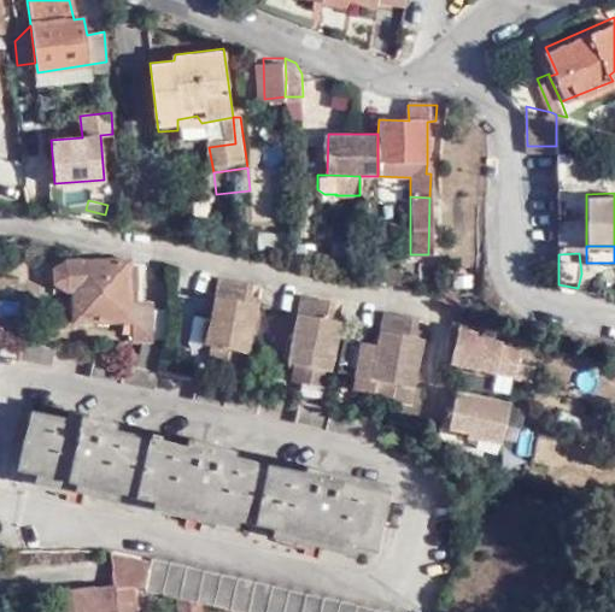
[(134,321),(138,340),(148,339),(157,339),(157,335),(154,305),(154,298),(136,298),(134,257),(69,260),(60,268),(59,274),(59,280),(62,287),(68,292),(77,292),(78,322),(134,321)]
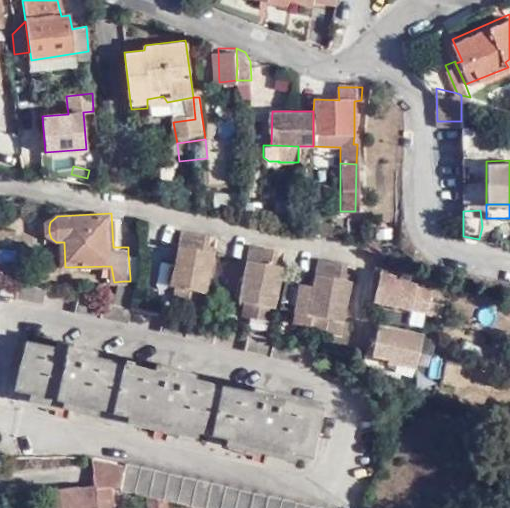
[(211,234),(185,229),(173,282),(176,283),(173,298),(205,305),(218,244),(209,242),(211,234)]
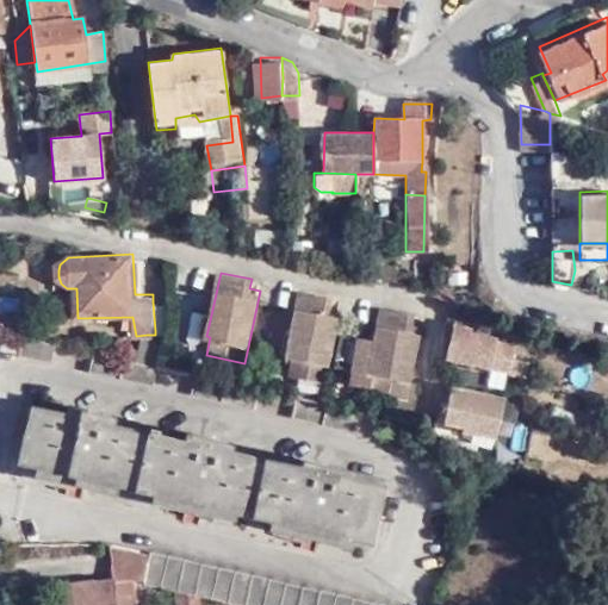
[(335,297),(302,289),(287,351),(293,354),(290,373),(329,380),(341,309),(333,306),(335,297)]
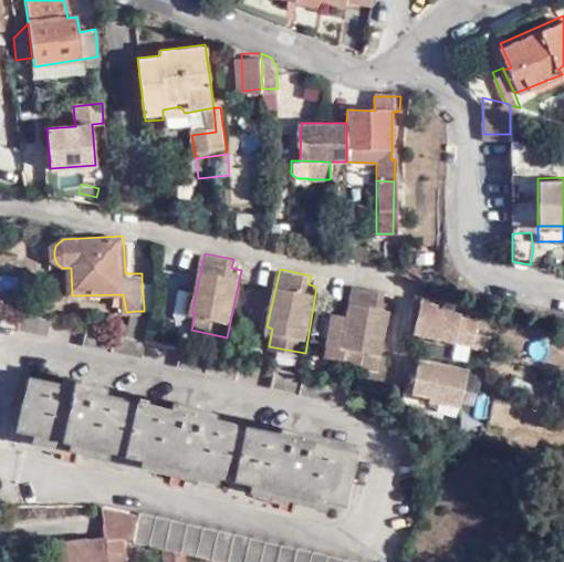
[(142,280),(144,308),(159,308),(158,280),(142,280)]
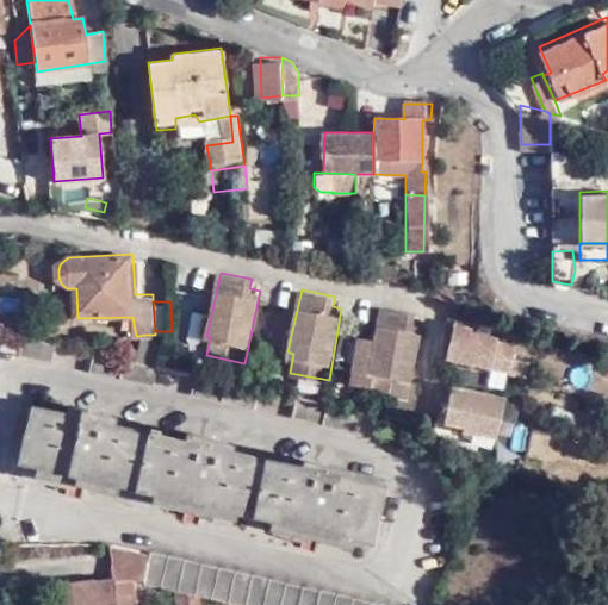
[(415,313),(382,307),(376,340),(343,334),(337,367),(354,369),(352,384),(374,387),(373,391),(392,394),(390,410),(414,413),(420,381),(411,380),(420,332),(411,331),(415,313)]
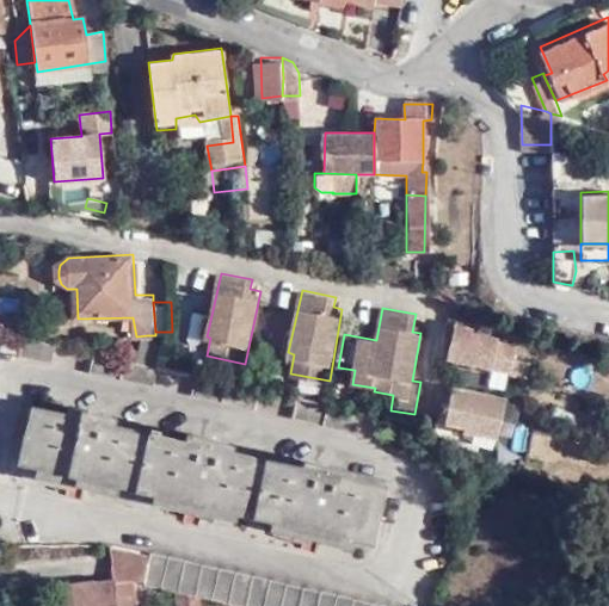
[(448,357),(510,369),(515,341),(497,338),(497,334),(473,329),(474,326),(454,322),(448,357)]
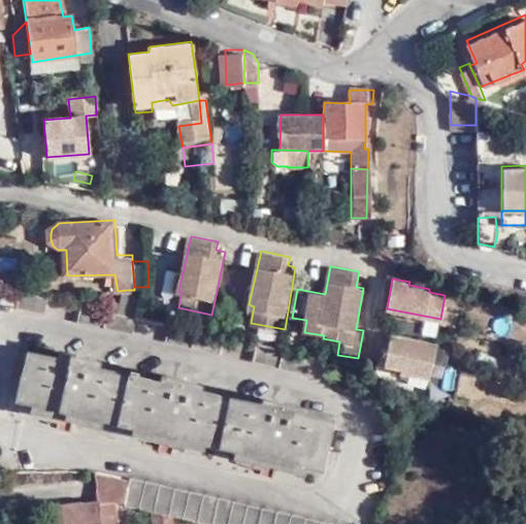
[(38,313),(43,296),(20,290),(15,307),(38,313)]
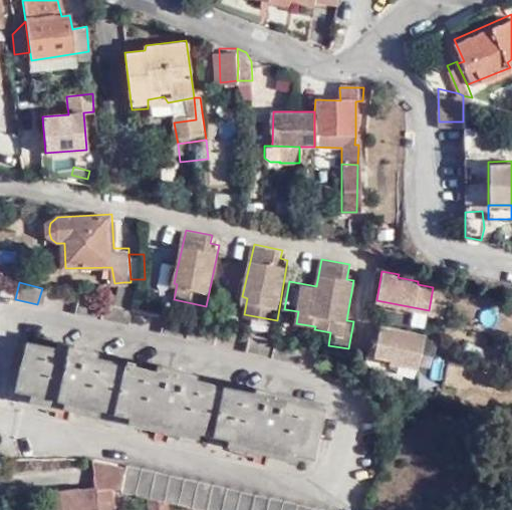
[(136,308),(143,288),(123,283),(120,294),(117,303),(131,307),(136,308)]
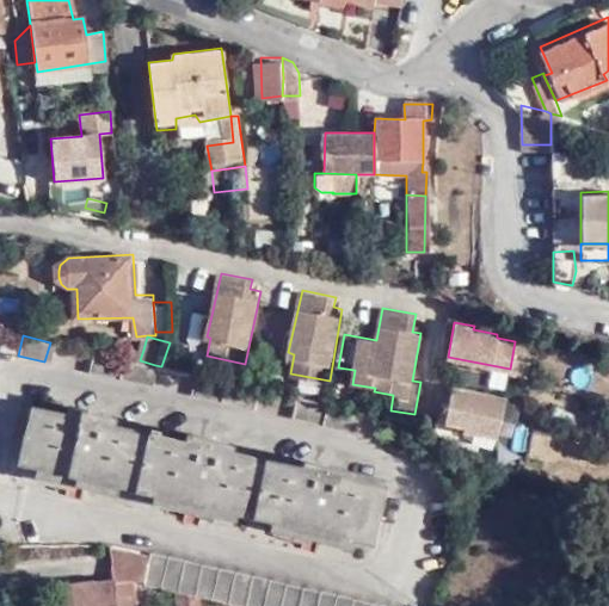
[(16,344),(0,339),(0,347),(13,351),(16,344)]
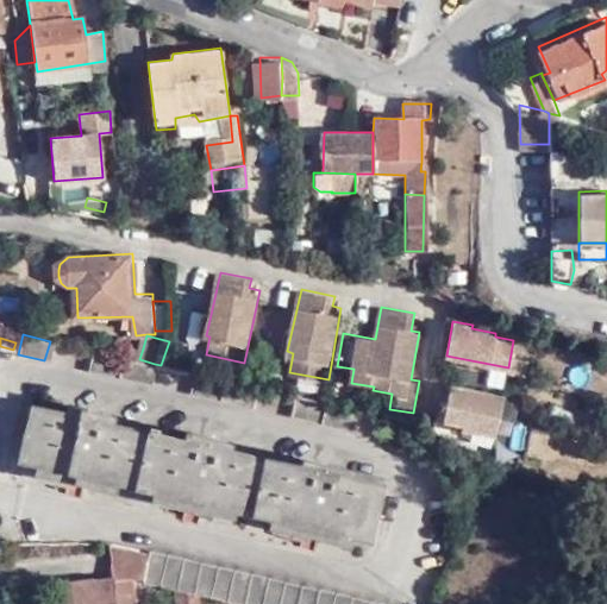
[(130,358),(139,359),(143,348),(133,346),(130,358)]
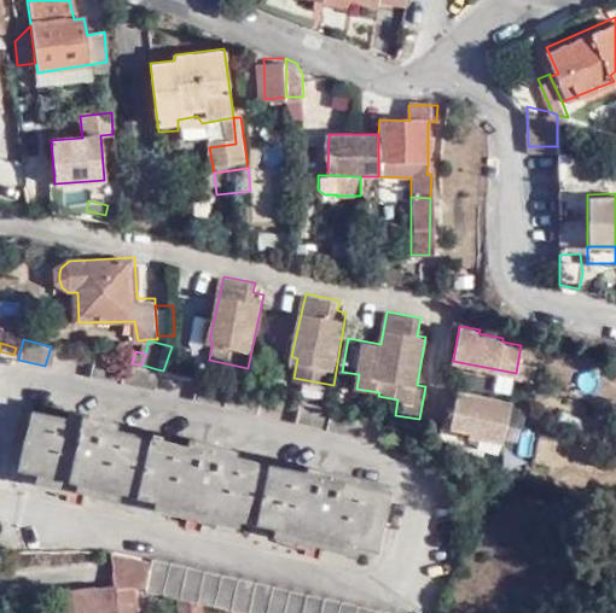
[(132,363),(91,355),(86,374),(150,389),(157,369),(141,365),(132,363)]
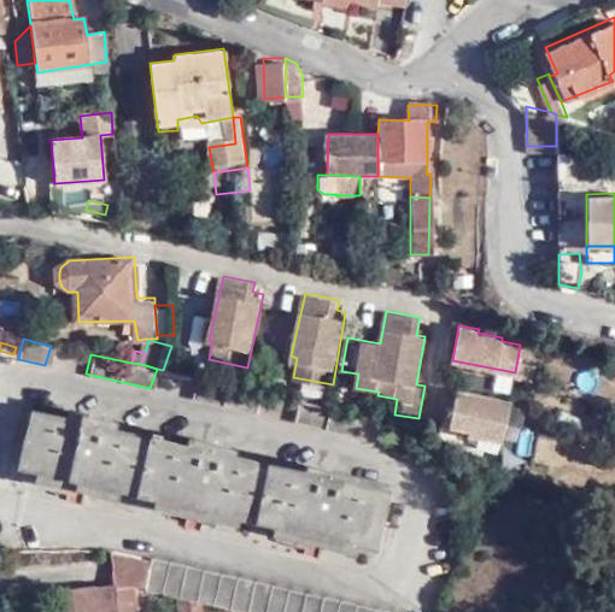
[(470,431),(505,437),(511,398),(458,388),(451,423),(472,428),(470,431)]
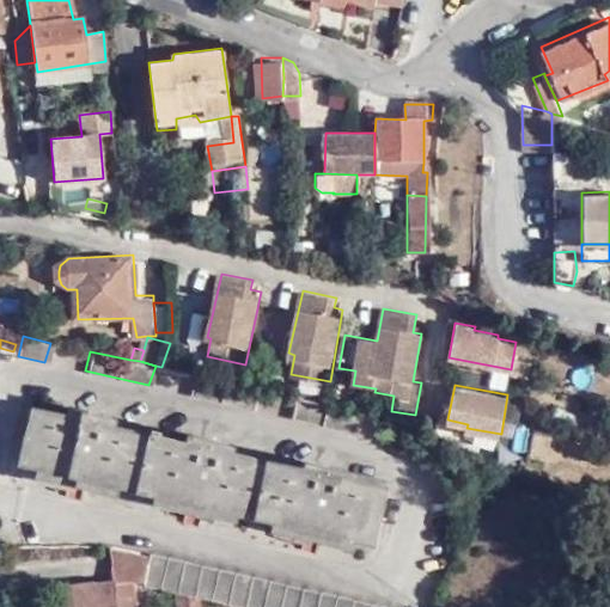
[(363,409),(327,403),(293,394),(288,415),(358,430),(363,409)]
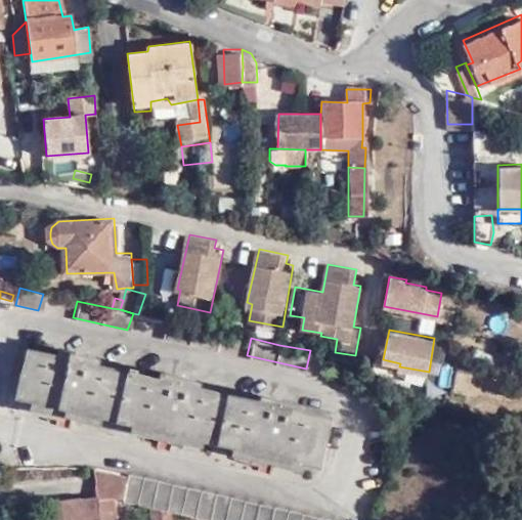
[(324,416),(20,348),(9,400),(312,468),(324,416)]
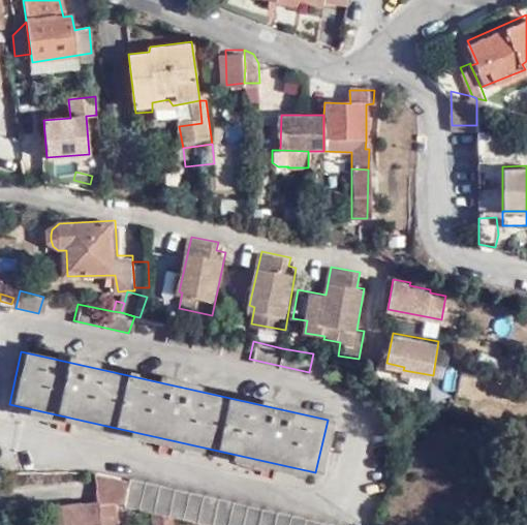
[(131,479),(116,475),(98,479),(98,503),(115,501),(127,499),(131,479)]
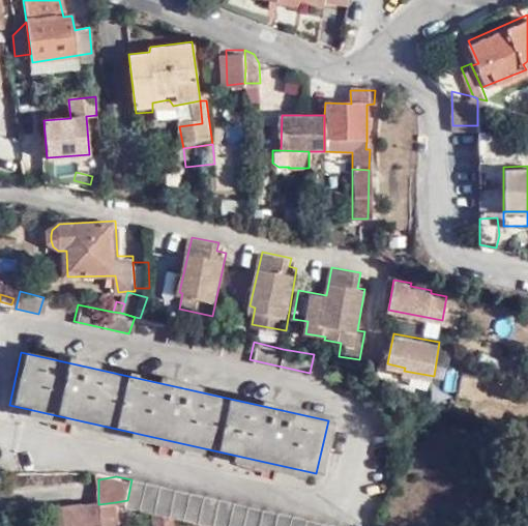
[(353,525),(255,505),(132,479),(127,500),(126,504),(153,512),(172,516),(177,517),(216,525),(353,525)]
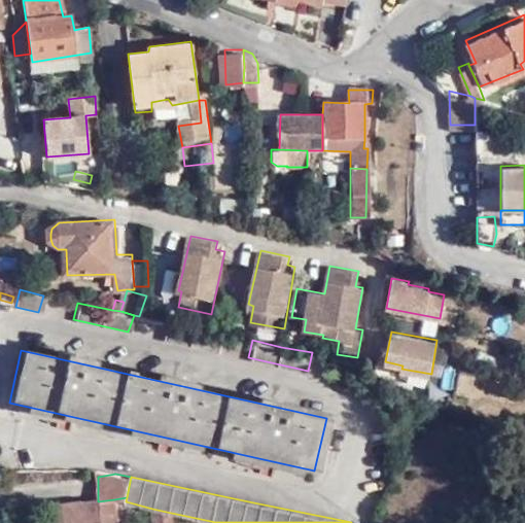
[(116,522),(114,499),(98,501),(58,506),(58,522),(116,522)]
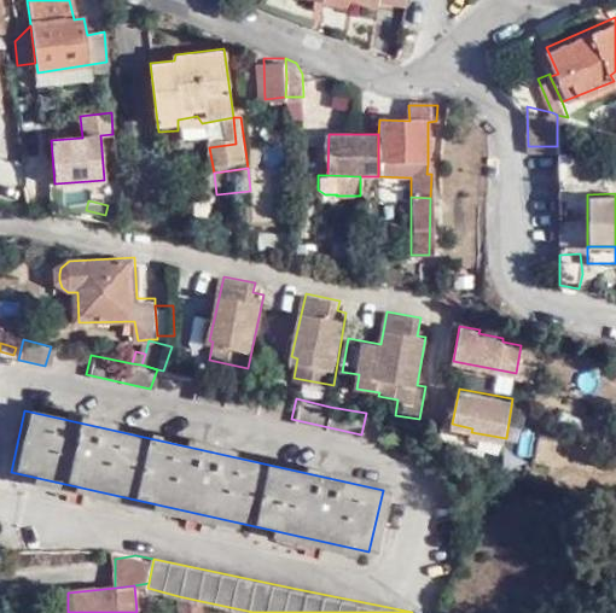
[(202,612),(201,601),(180,603),(180,612),(202,612)]
